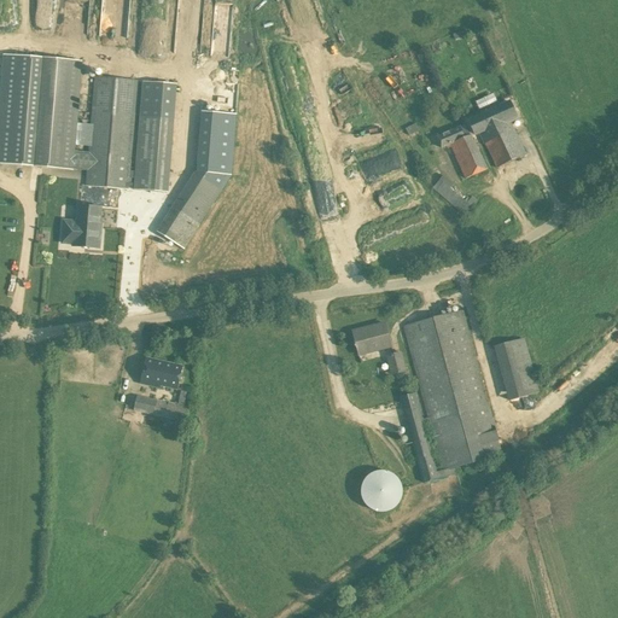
[(39,58),(4,54),(0,92),(0,163),(29,167),(56,169),(74,170),(74,169),(87,170),(86,186),(129,191),(129,188),(134,188),(134,190),(168,192),(170,168),(136,165),(134,184),(130,182),(135,114),(138,94),(138,81),(95,77),(92,110),(88,152),(75,151),(82,62),(53,59),(39,58)]
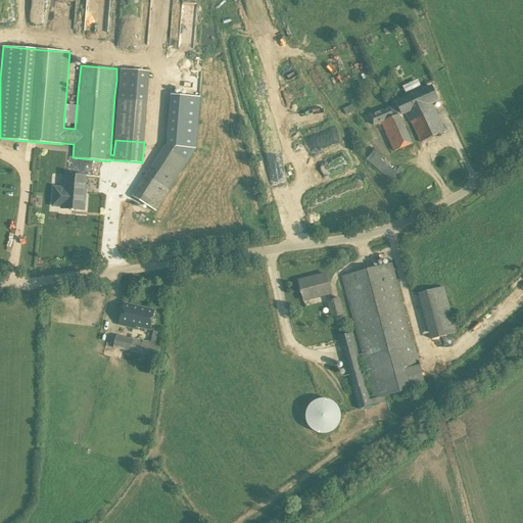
[(403,84),(406,90),(420,87),(418,80),(403,84)]
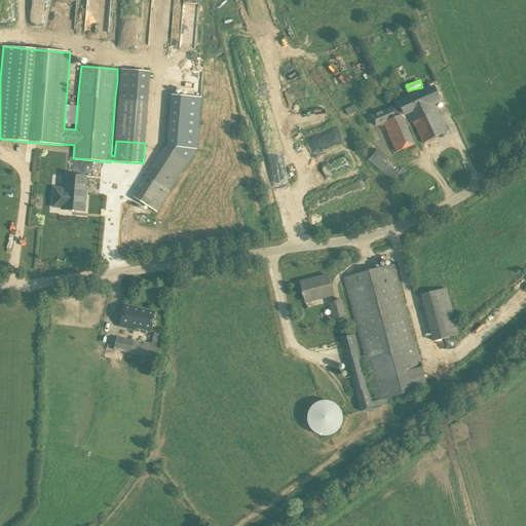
[(433,88),(399,104),(404,115),(408,113),(421,144),(447,133),(434,104),(439,102),(433,88)]
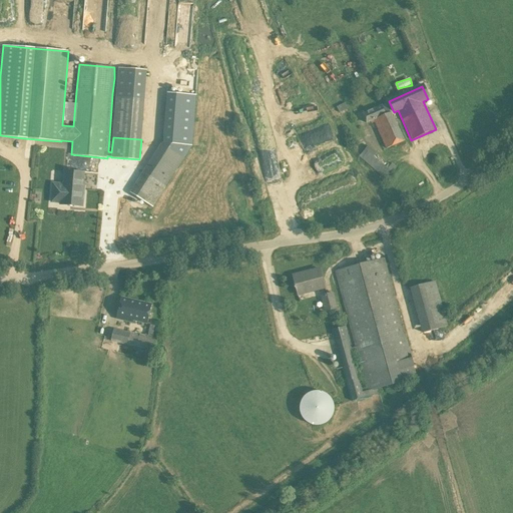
[(345,102),(337,107),(338,110),(339,109),(340,112),(348,108),(345,102)]
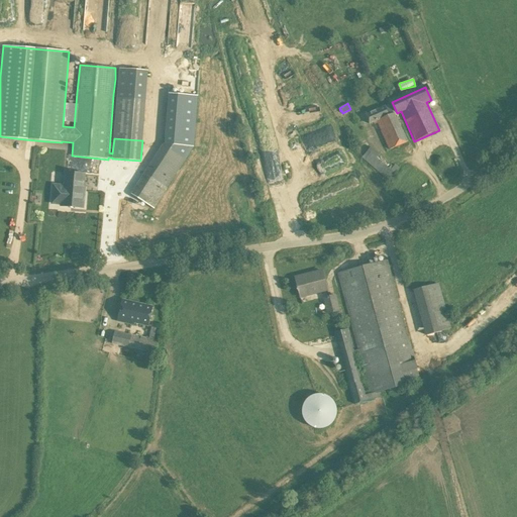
[(365,116),(369,125),(376,121),(389,150),(407,142),(390,105),(365,116)]
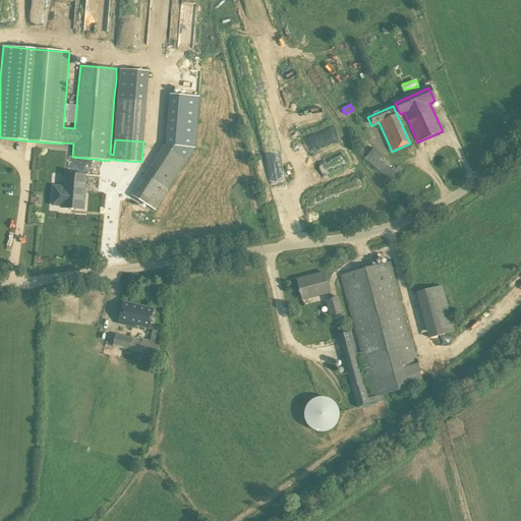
[(131,196),(155,211),(186,162),(163,147),(131,196)]
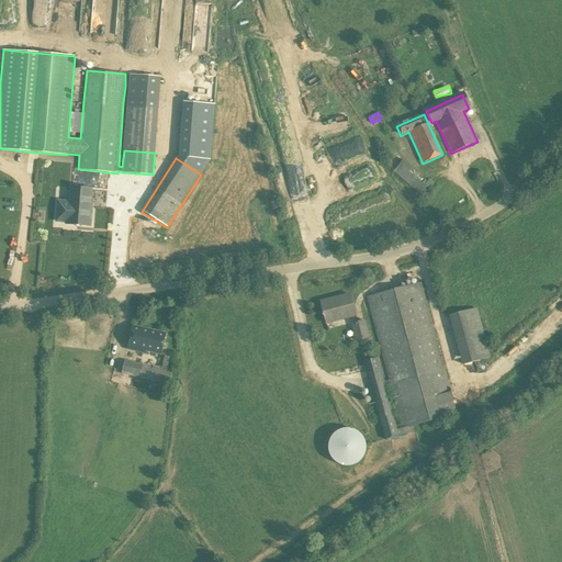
[(428,181),(403,159),(393,171),(425,199),(437,186),(429,179),(428,181)]
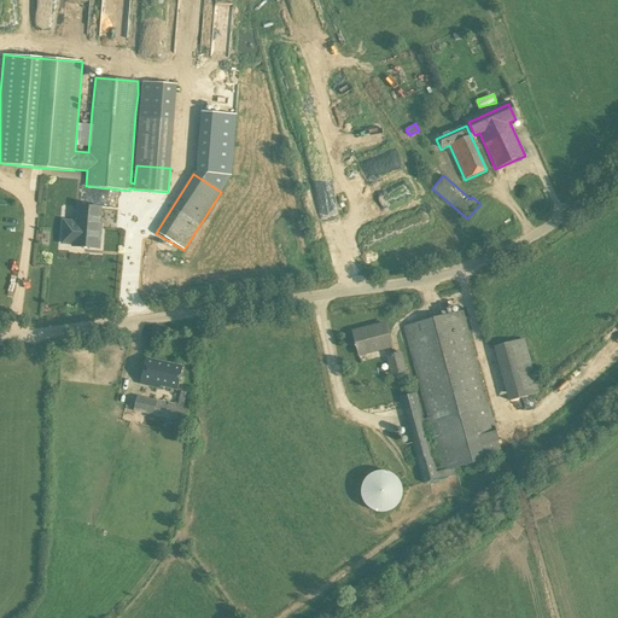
[(73,246),(99,249),(100,228),(99,228),(100,209),(79,207),(77,222),(64,221),(63,243),(74,244),(73,246)]
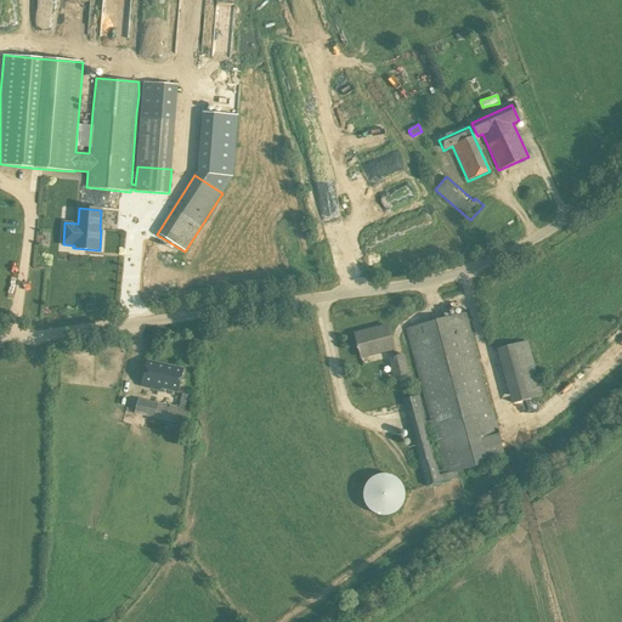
[(402,400),(425,487),(461,478),(458,471),(505,458),(465,312),(406,328),(430,420),(425,422),(418,396),(402,400)]
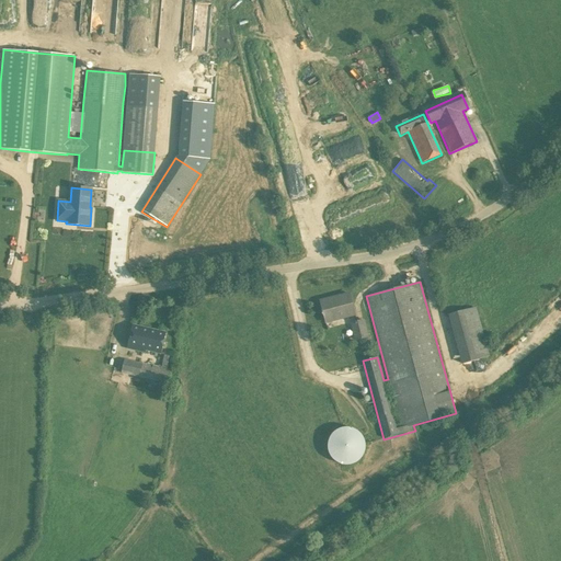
[(355,315),(350,294),(320,301),(325,322),(355,315)]
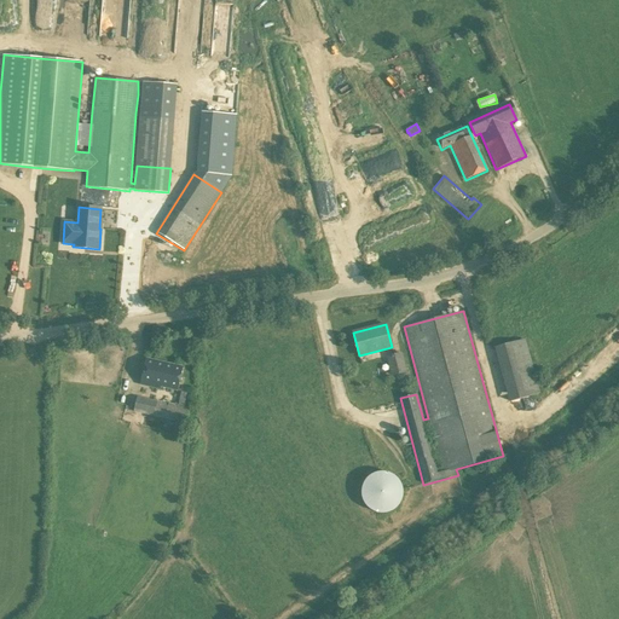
[(508,400),(541,393),(526,337),(495,346),(508,400)]
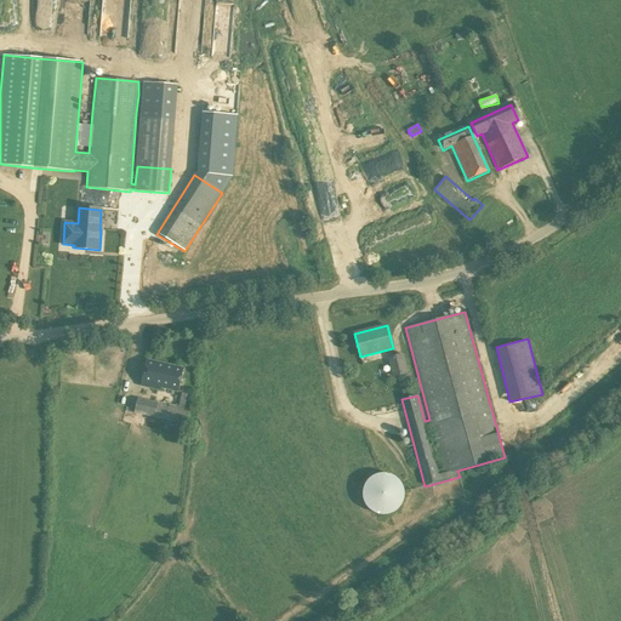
[(409,374),(403,353),(388,358),(393,377),(409,374)]
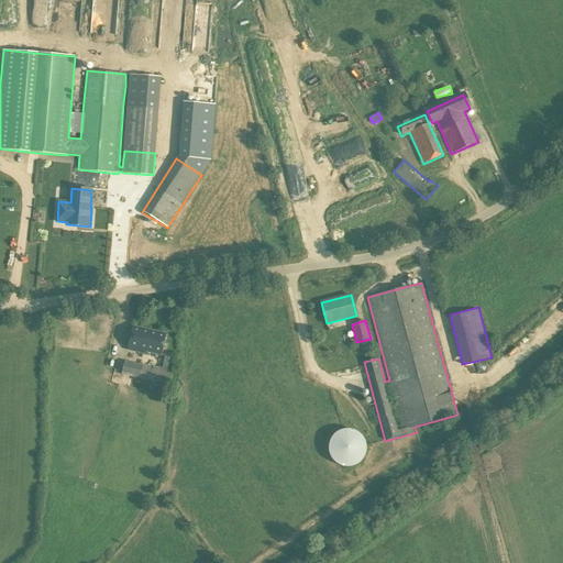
[(133,327),(128,350),(145,354),(146,352),(162,355),(166,334),(133,327)]
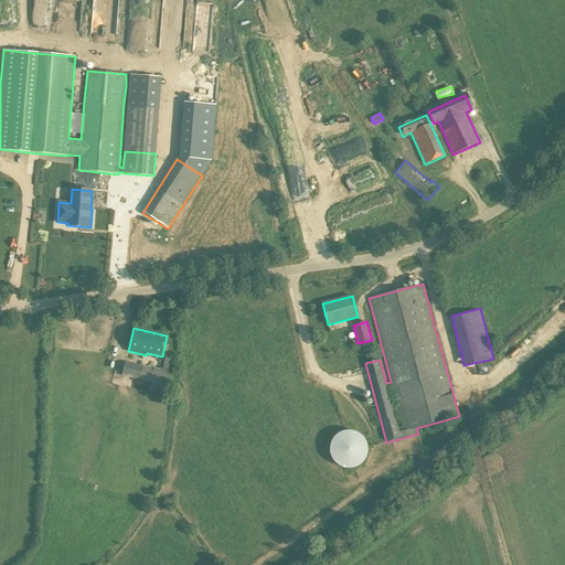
[(125,362),(121,376),(168,387),(172,369),(164,366),(163,371),(125,362)]
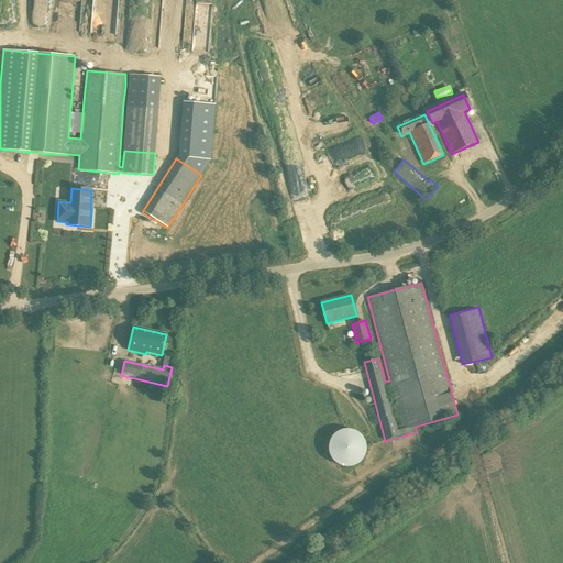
[(364,450),(364,445),(364,442),(363,439),(362,435),(360,433),(357,431),(354,429),(352,428),(350,428),(346,427),(343,427),(340,428),(339,429),(335,430),(333,432),(331,434),(329,438),(329,439),(328,442),(327,445),(328,450),(329,453),(331,456),(332,459),(335,461),(339,463),(343,464),(346,464),(351,463),(354,462),(356,461),(360,459),(361,456),(363,453),(364,450)]
